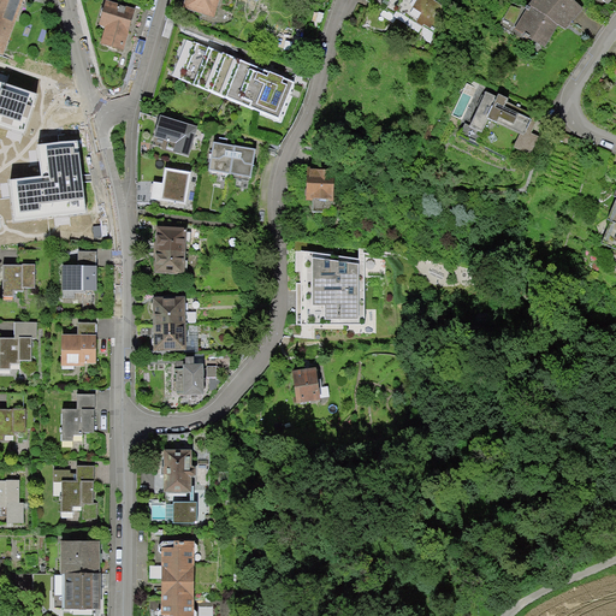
[(24,0),(0,0),(0,58),(1,59),(24,0)]
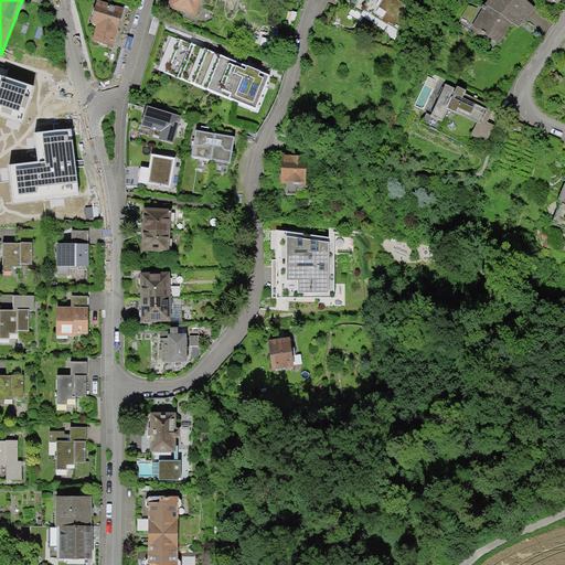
[(203,0),(170,0),(168,10),(198,20),(203,0)]
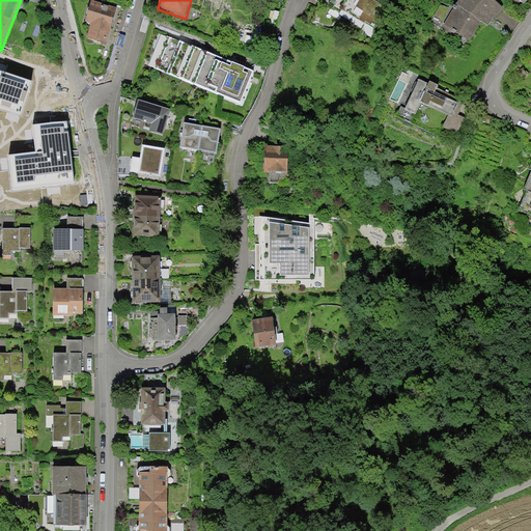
[(385,8),(368,0),(322,0),(319,5),(374,31),(385,8)]
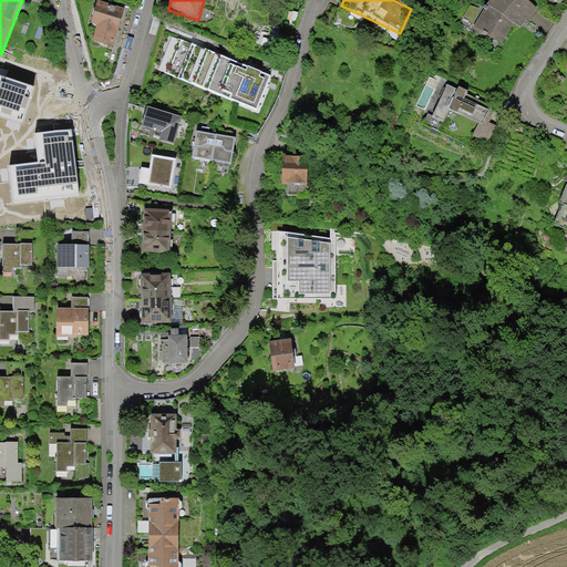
[(492,0),(486,7),(473,34),(501,53),(516,24),(522,28),(527,23),(546,37),(554,23),(535,13),(537,10),(526,0),(492,0)]
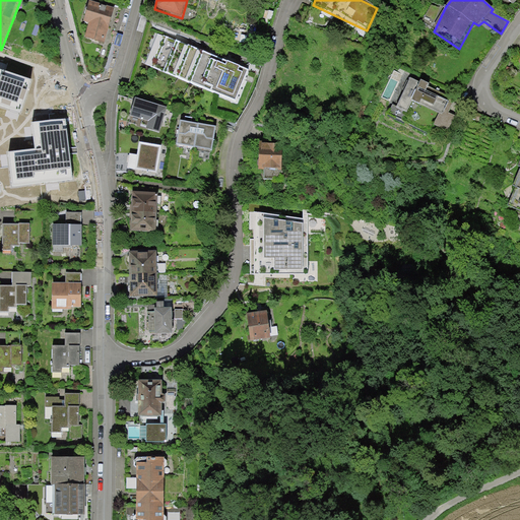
[(113,8),(89,2),(83,23),(88,24),(84,39),(104,45),(113,8)]
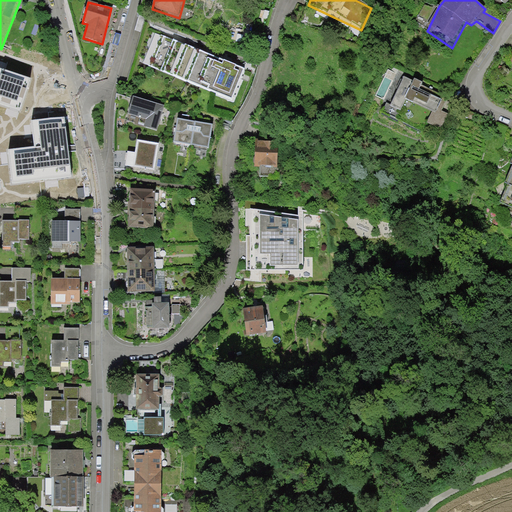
[(243,70),(161,36),(149,67),(233,100),(243,70)]
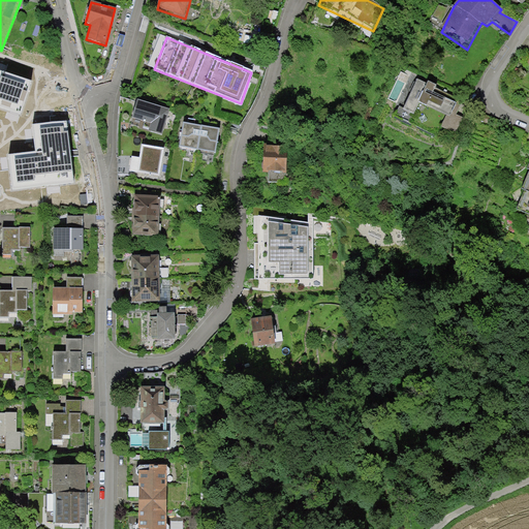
[(401,107),(396,119),(443,139),(447,131),(457,135),(463,120),(456,117),(463,100),(439,90),(440,87),(430,83),(429,86),(417,81),(405,110),(401,107)]
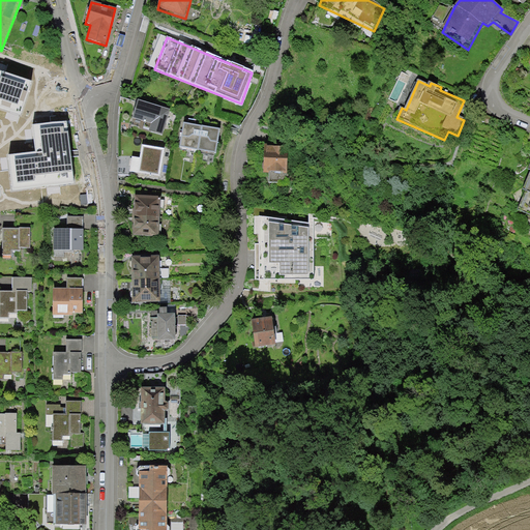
[(169,110),(140,102),(136,120),(152,124),(149,134),(163,137),(169,110)]
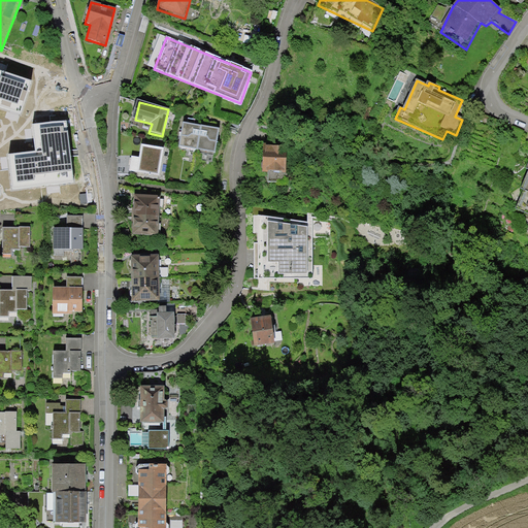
[(220,128),(185,123),(180,149),(217,154),(220,128)]
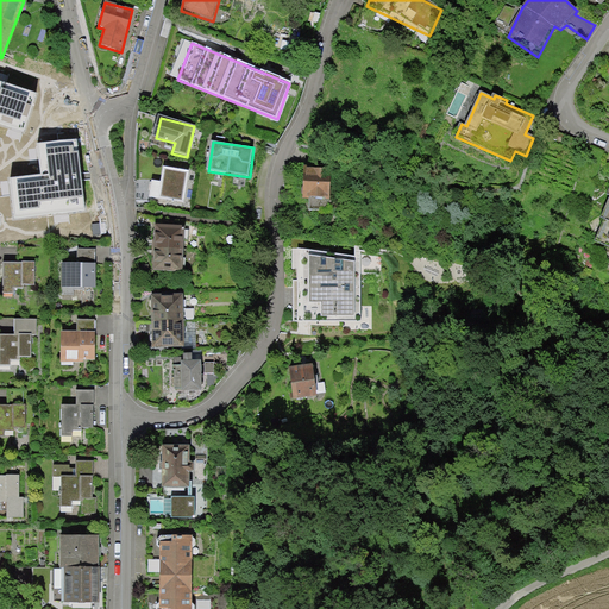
[(83,164),(64,164),(64,176),(52,176),(52,192),(55,192),(55,224),(81,224),(81,211),(89,211),(89,194),(82,194),(83,164)]
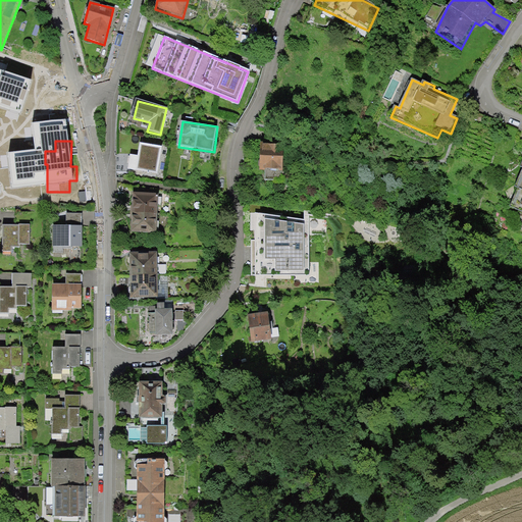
[(283,144),(261,144),(260,171),(265,171),(265,180),(277,180),(278,169),(283,169),(283,144)]
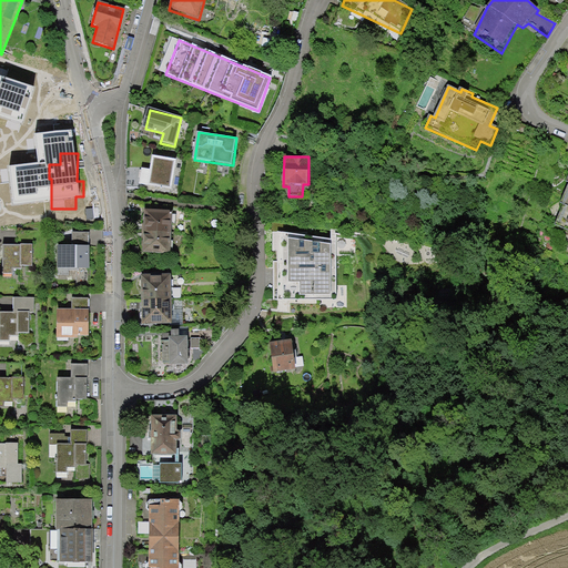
[(176,161),(152,158),(151,171),(143,170),(141,185),(172,190),(176,161)]
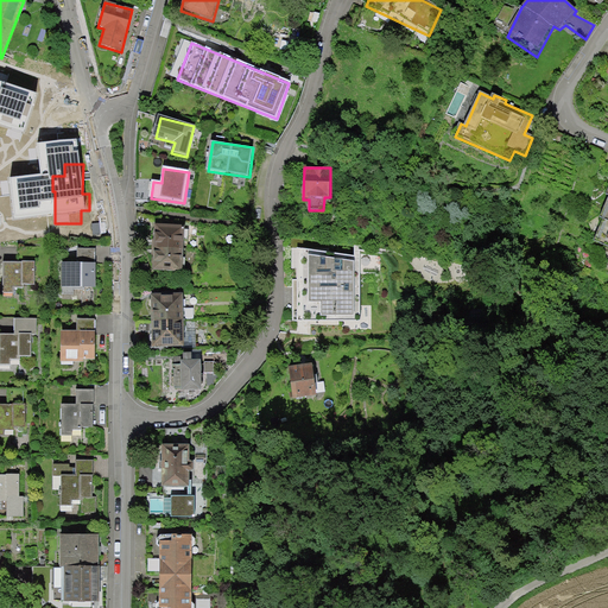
[(607,196),(607,206),(602,220),(606,221),(597,242),(607,246),(607,196)]
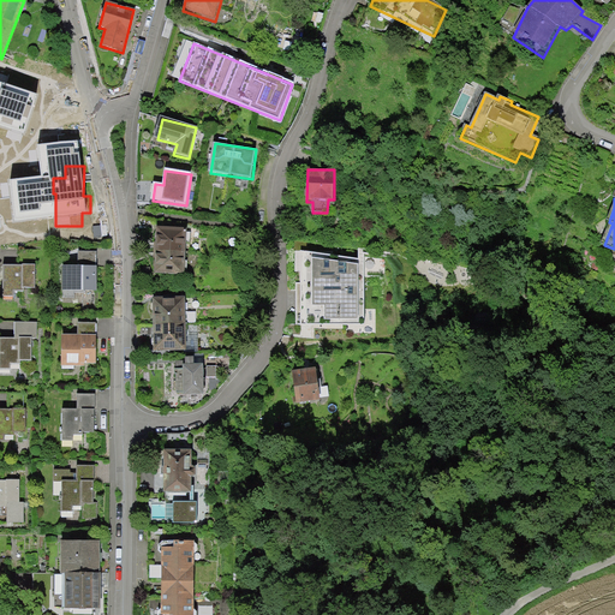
[(187,231),(159,230),(157,275),(186,276),(187,231)]
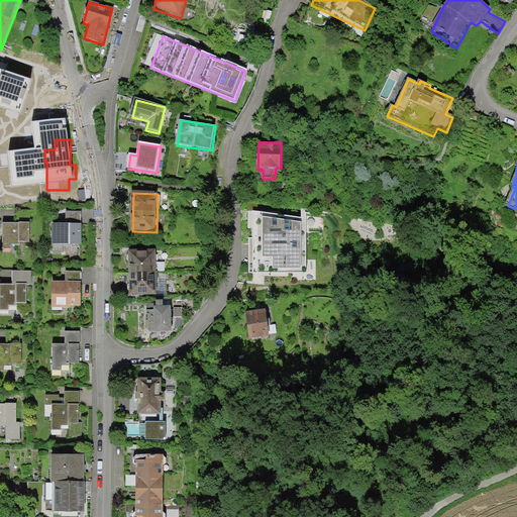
[(307,217),(248,210),(249,272),(307,273),(307,217)]
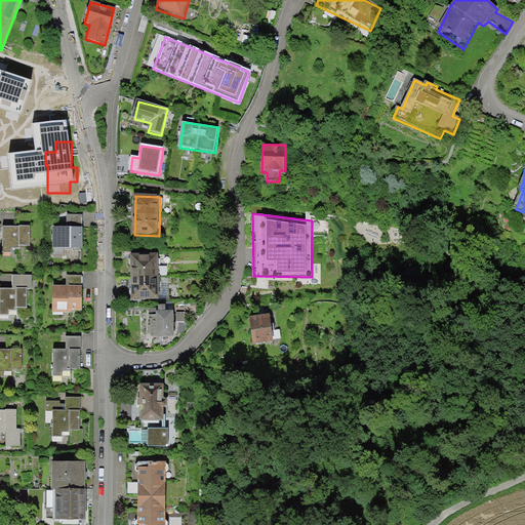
[(83,216),(68,216),(68,230),(54,230),(54,257),(65,257),(65,250),(83,250),(83,216)]
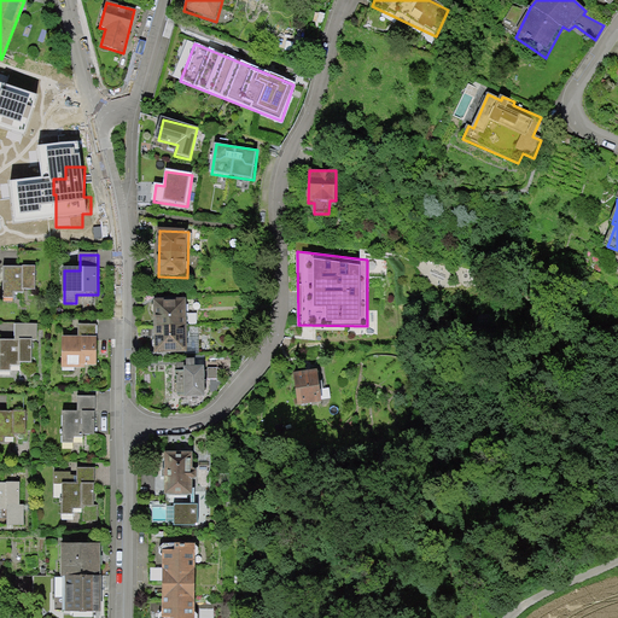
[(38,269),(5,269),(4,303),(19,304),(19,296),(38,297),(38,269)]
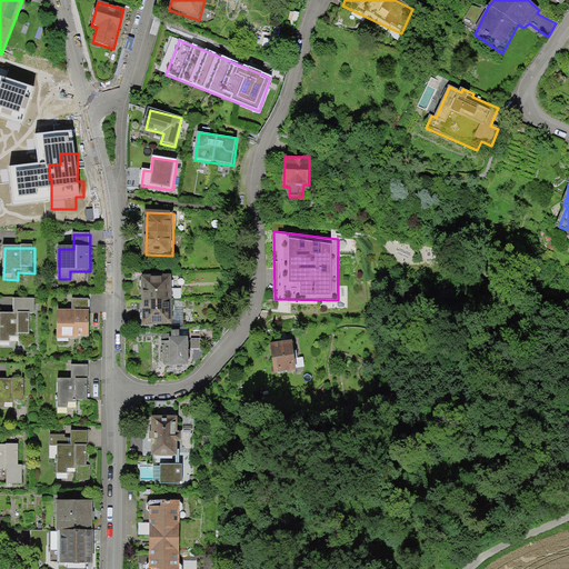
[(173,278),(142,278),(142,326),(173,326),(173,278)]
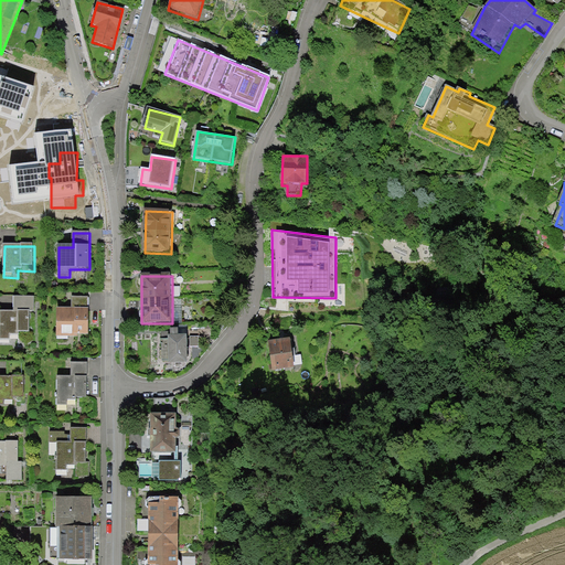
[(35,299),(14,298),(13,312),(0,311),(0,340),(9,341),(9,336),(19,336),(19,332),(30,332),(31,313),(34,313),(35,299)]
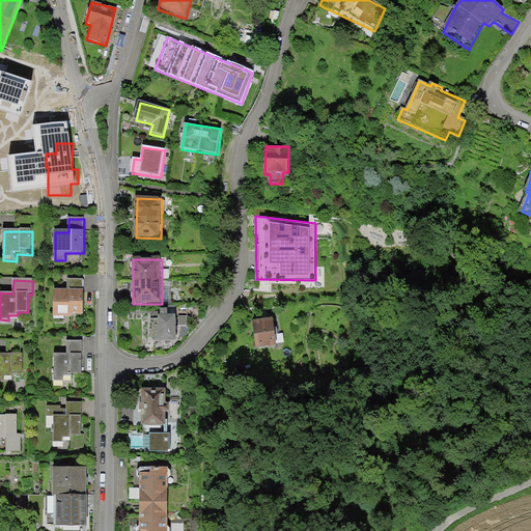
[(85,280),(68,280),(68,291),(55,291),(54,314),(85,314),(85,280)]
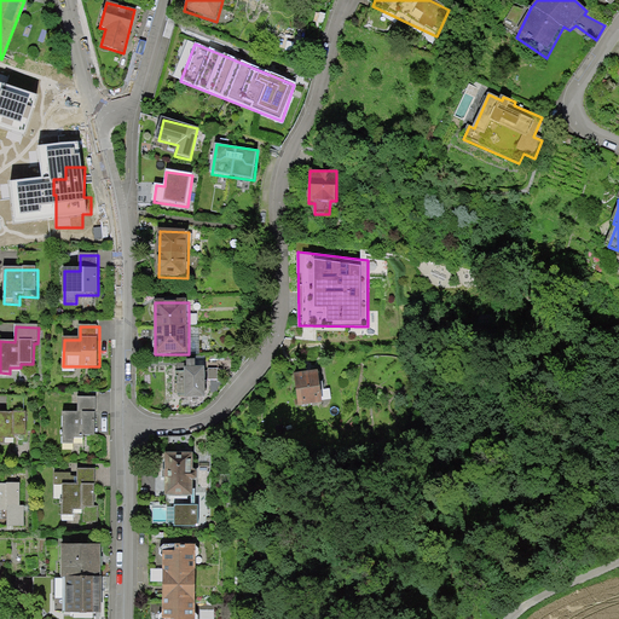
[(197,362),(187,362),(187,372),(177,372),(179,398),(207,397),(207,381),(210,380),(212,389),(218,392),(223,386),(224,381),(217,381),(217,369),(196,368),(197,362)]
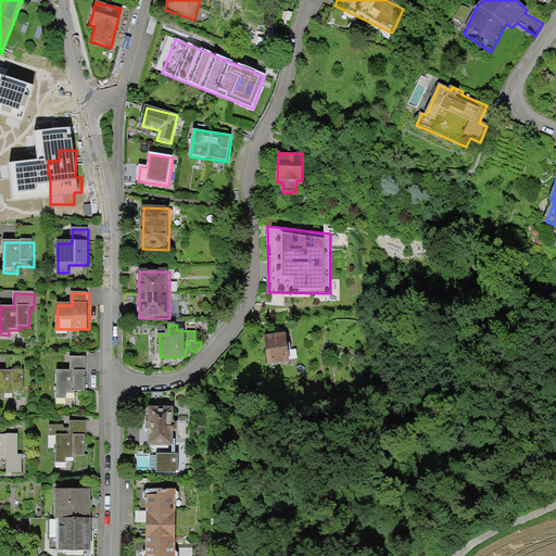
[(288,333),(265,337),(268,364),(291,361),(288,333)]
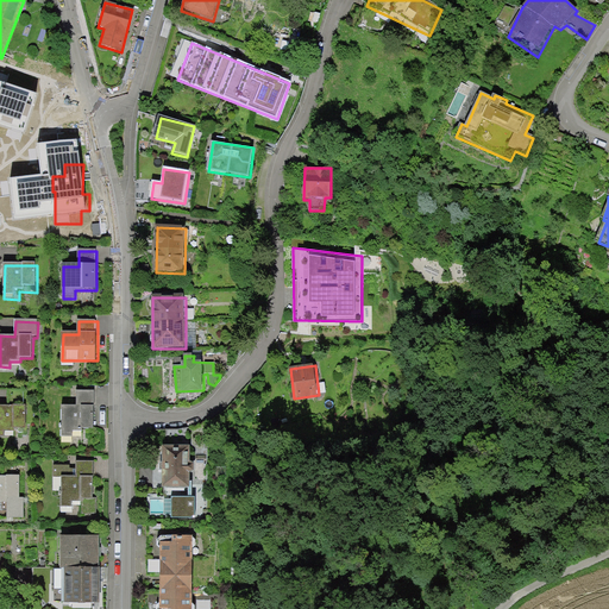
[(94,393),(79,393),(77,406),(61,405),(61,439),(74,439),(74,431),(80,431),(81,426),(93,426),(94,393)]
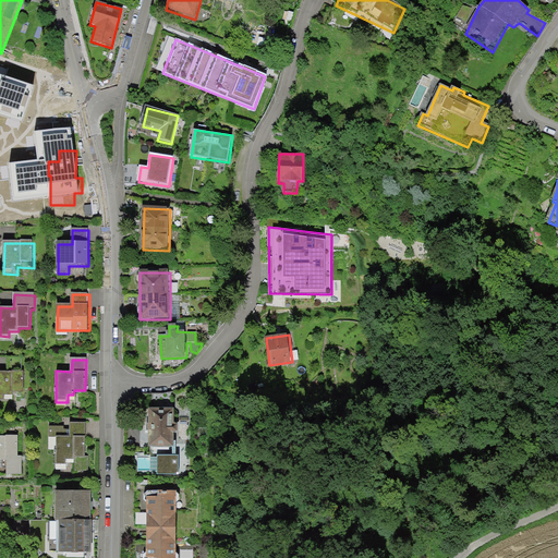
[(24,372),(0,371),(0,400),(4,401),(4,393),(12,393),(12,410),(32,410),(32,391),(24,391),(24,372)]
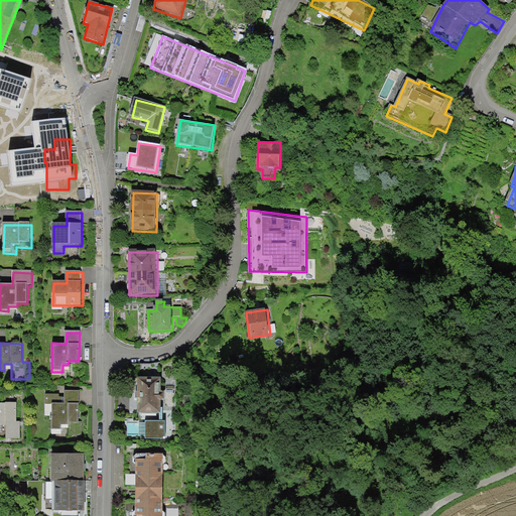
[(146,437),(164,437),(164,421),(163,419),(164,404),(161,404),(161,399),(164,396),(164,390),(161,389),(161,375),(139,375),(139,412),(160,412),(160,420),(146,420),(146,437)]
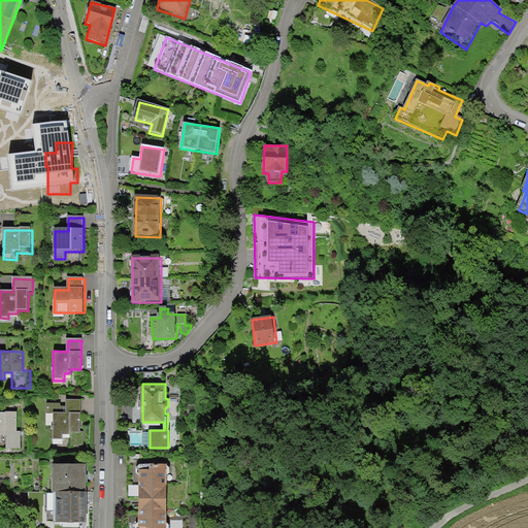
[(66,403),(47,403),(46,415),(53,415),(53,443),(63,443),(63,434),(72,434),(72,446),(84,446),(84,431),(81,431),(81,398),(66,398),(66,403)]
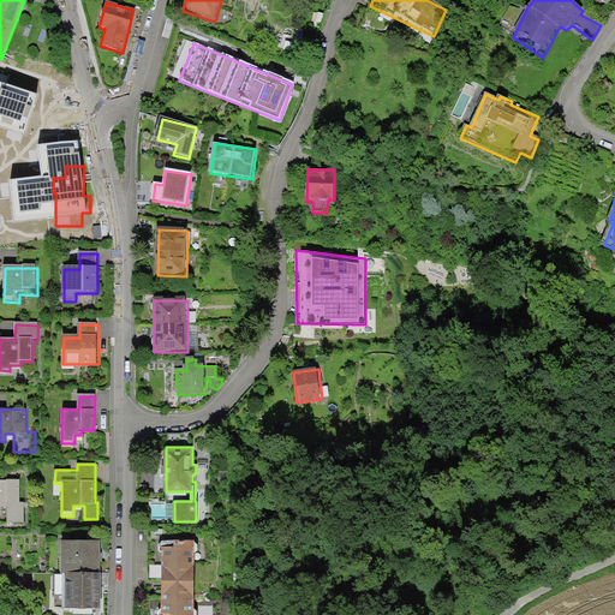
[(21,481),(0,479),(0,507),(9,508),(7,524),(27,525),(27,502),(21,502),(21,481)]
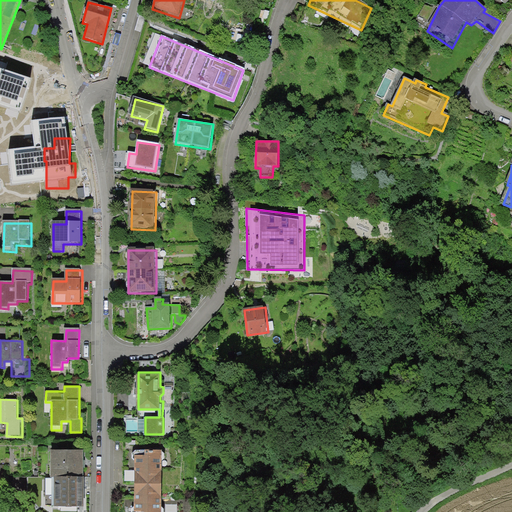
[(86,450),(52,449),(53,507),(82,507),(86,450)]
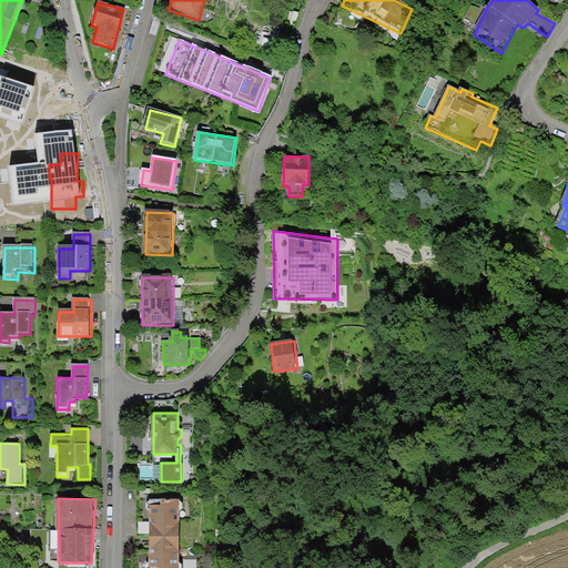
[(182,499),(145,499),(145,509),(149,509),(150,561),(146,564),(146,567),(181,567),(182,563),(180,564),(179,509),(182,509),(182,499)]
